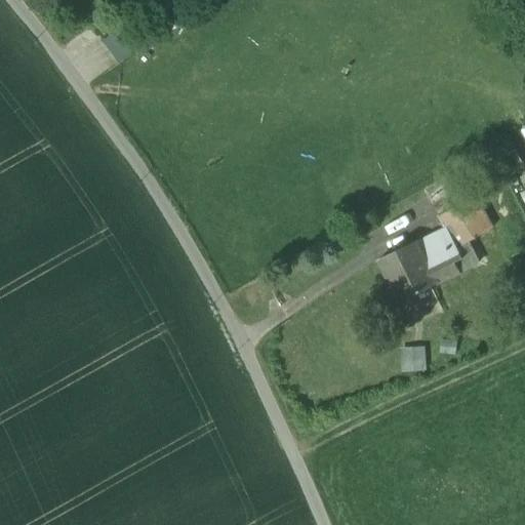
[(103,43),(116,63),(137,47),(124,28),(103,43)]
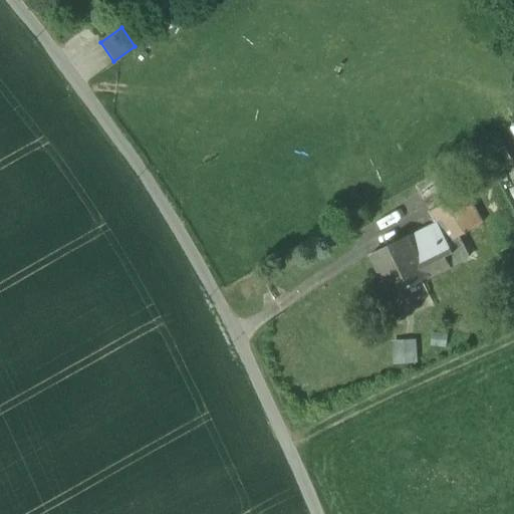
[(513,162),(505,147),(487,157),(495,172),(513,162)]
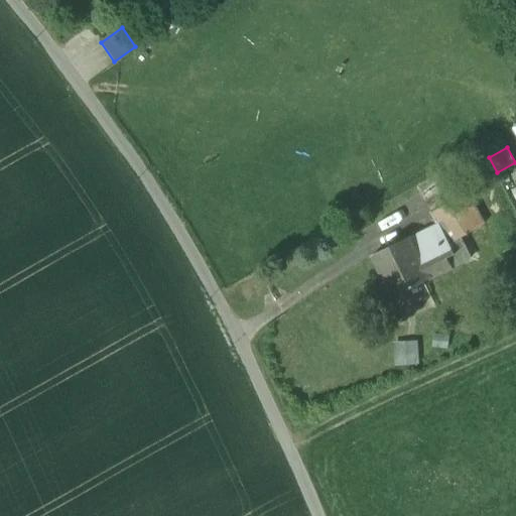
[(424,198),(431,213),(440,208),(466,192),(459,178),(424,198)]
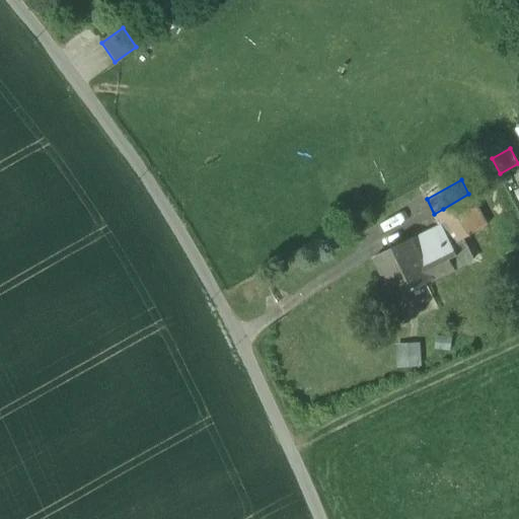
[(468,194),(443,209),(450,220),(460,240),(464,238),(487,225),(468,194)]
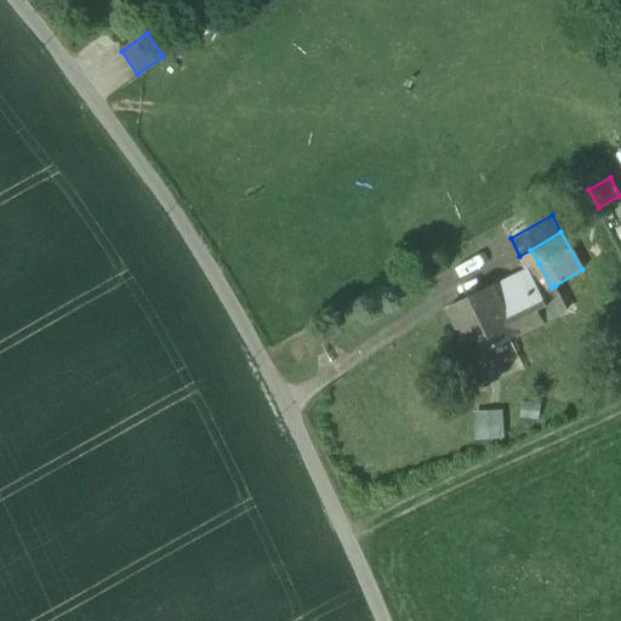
[(528,271),(539,263),(530,250),(519,256),(528,271)]
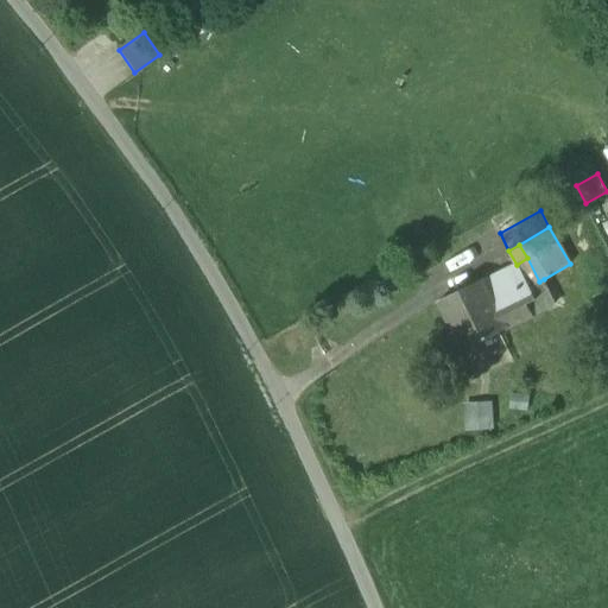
[(517,265),(529,287),(531,286),(539,282),(527,258),(517,265)]
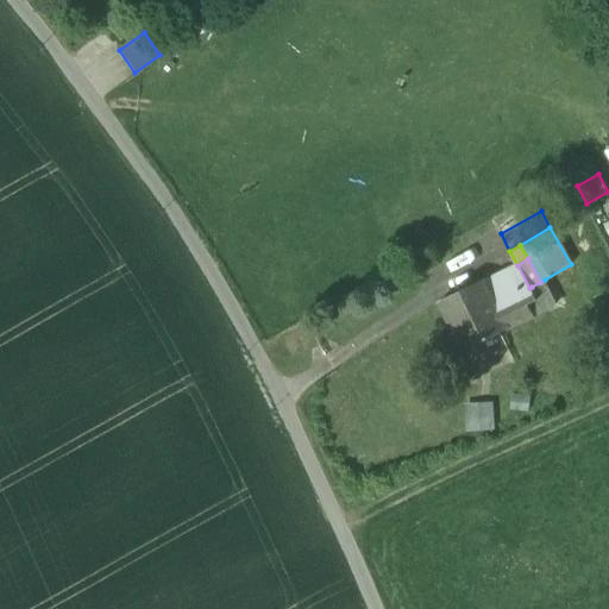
[(483,281),(495,306),(521,293),(529,288),(518,265),(483,281)]
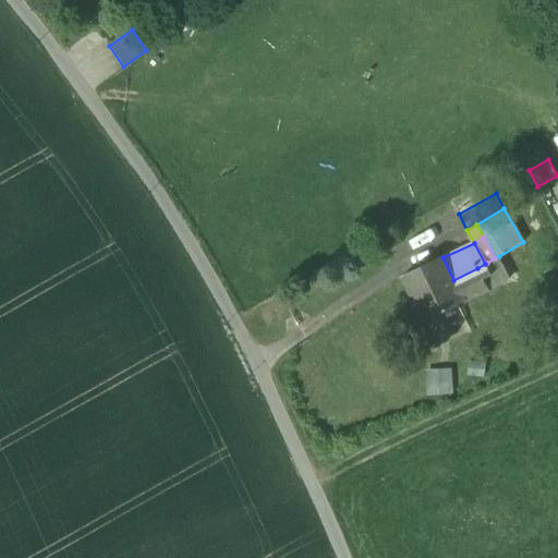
[(495,258),(487,263),(498,282),(509,277),(499,256),(495,258)]
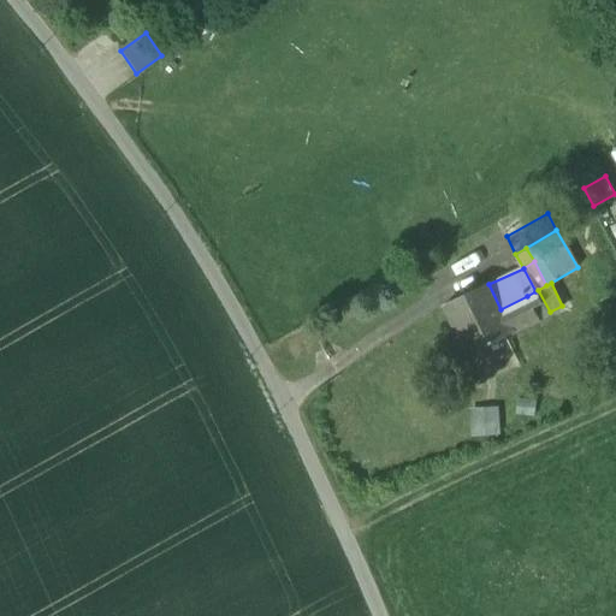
[(468,353),(511,332),(501,309),(489,284),(445,306),(468,353)]
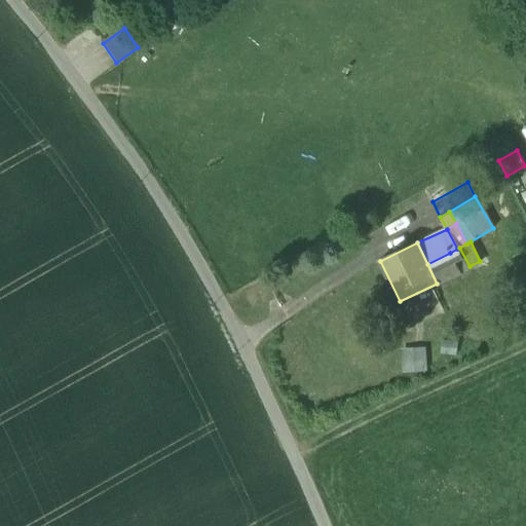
[(459,271),(470,266),(459,248),(457,249),(450,253),(459,271)]
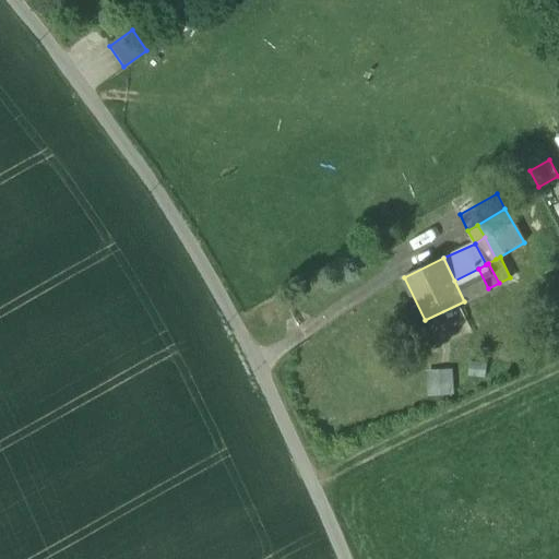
[(488,288),(478,269),(454,281),(464,301),(488,289),(488,288)]
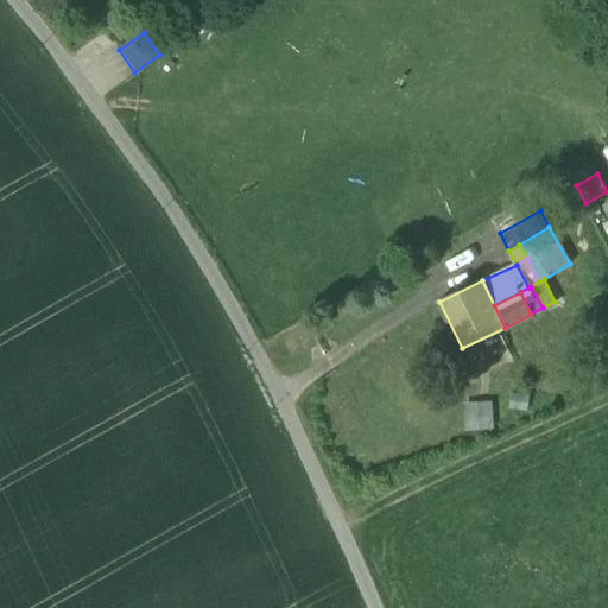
[(530,396),(512,393),(510,410),(527,412),(530,396)]
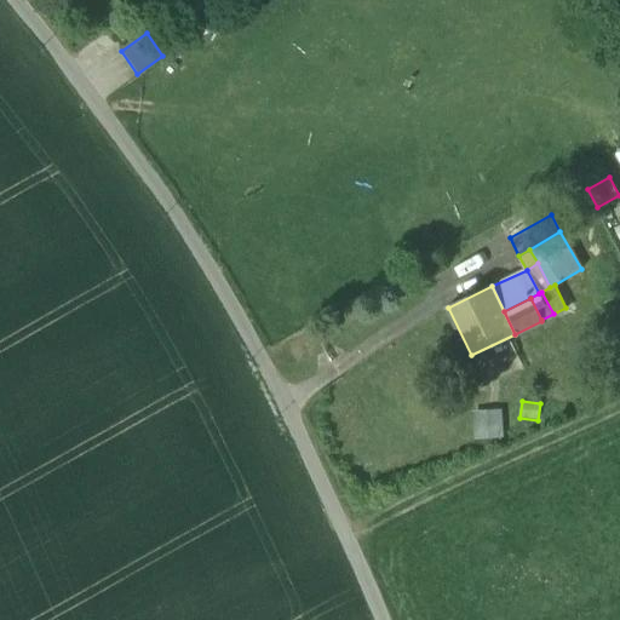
[(503,411),(472,412),(474,440),(504,438),(503,411)]
